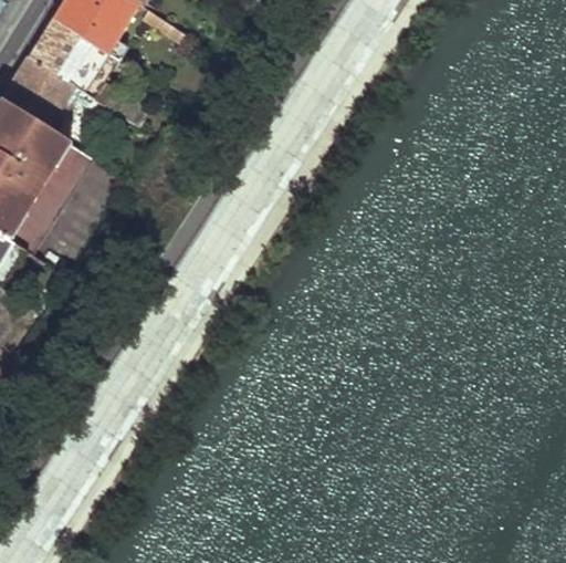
[(114,41),(138,3),(133,0),(63,0),(52,18),(108,55),(116,60),(123,64),(127,58),(121,53),(124,48),(114,41)]
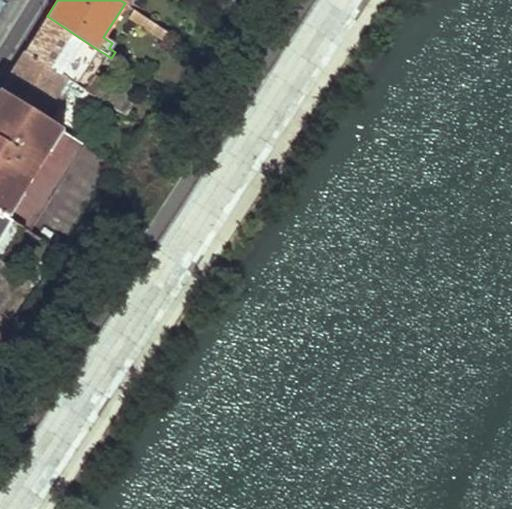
[(171,33),(134,9),(129,16),(166,40),(171,33)]
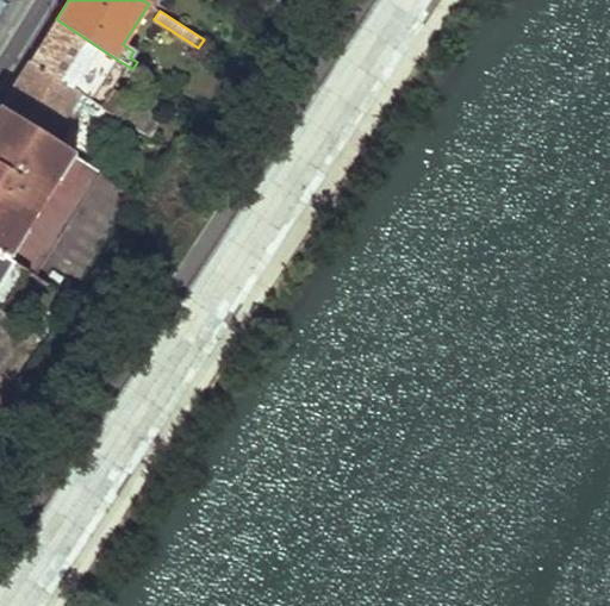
[(42,42),(30,62),(86,97),(151,138),(162,120),(111,87),(103,82),(117,60),(56,19),(42,42)]
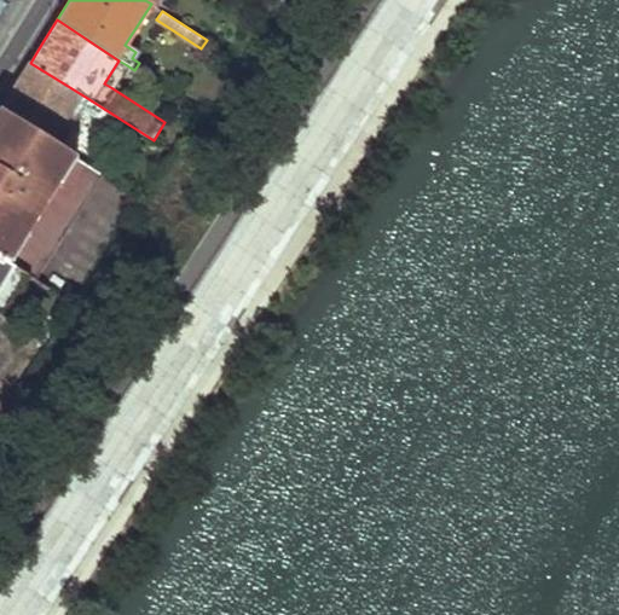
[(127,65),(119,61),(104,83),(113,88),(121,75),(127,65)]
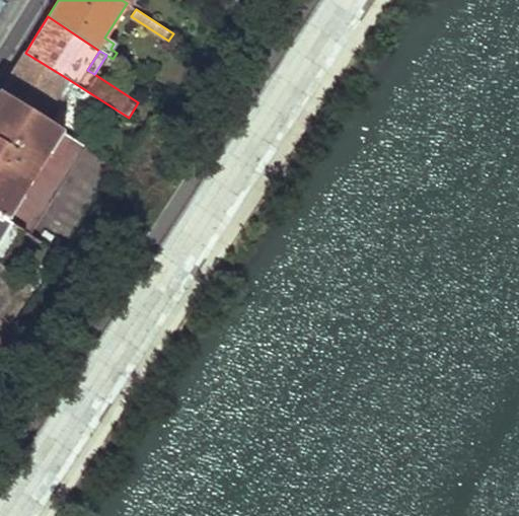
[(49,121),(73,82),(25,53),(13,72),(2,90),(49,121)]
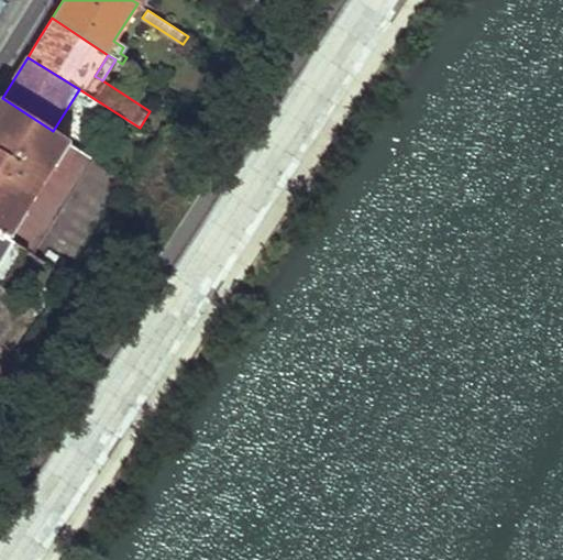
[(116,59),(110,68),(124,76),(129,68),(122,64),(116,59)]
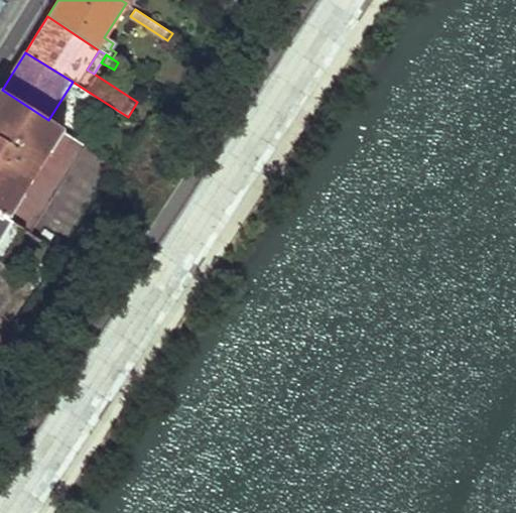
[(137,75),(144,79),(148,73),(141,69),(137,75)]
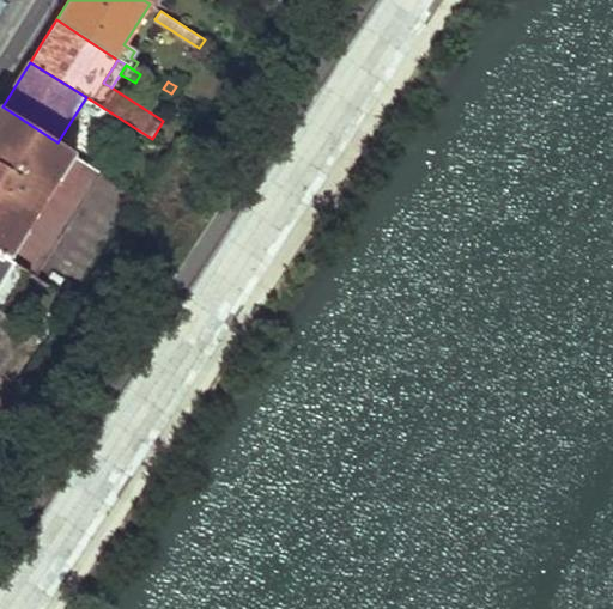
[(0,110),(0,253),(8,260),(76,154),(58,142),(2,107),(0,110)]
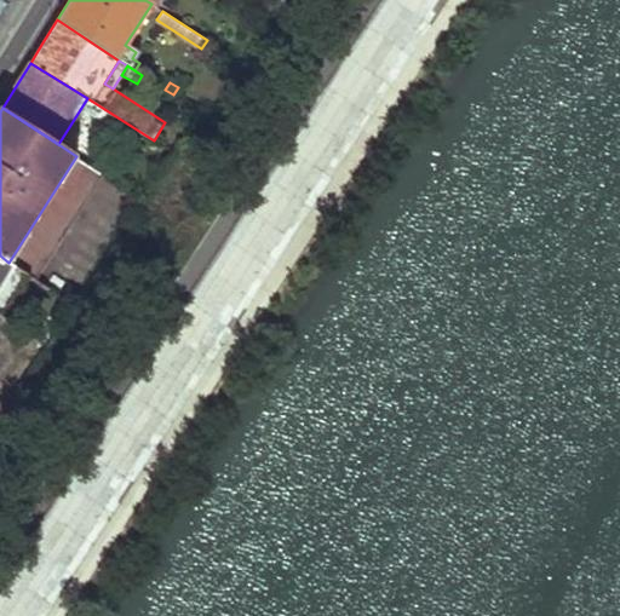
[(76,156),(9,263),(27,275),(35,280),(103,173),(76,156)]
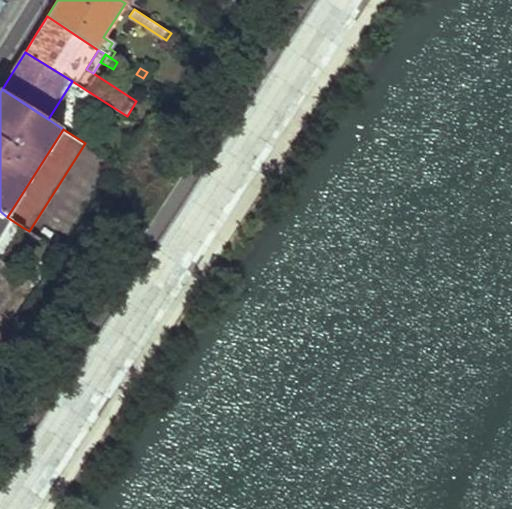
[(0,257),(0,258),(22,227),(7,217),(0,211),(0,257)]
